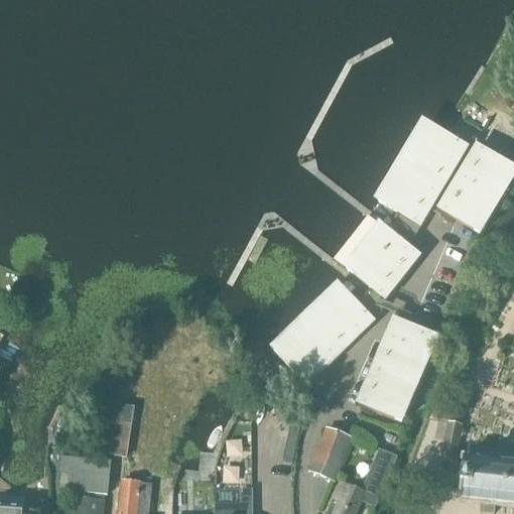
[(373,195),(387,205),(418,223),(468,141),(446,127),(423,113),(373,195)]
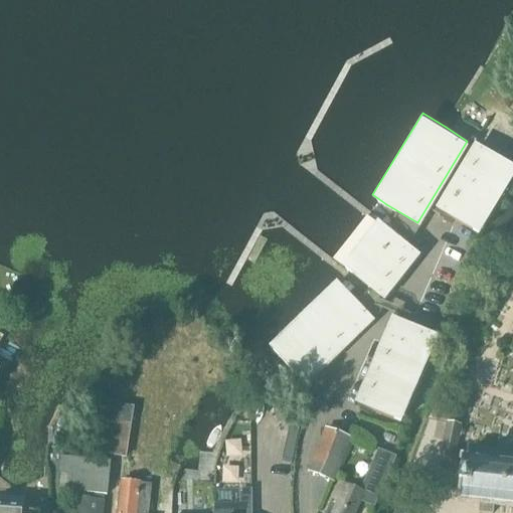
[(437,204),(479,231),(512,172),(512,160),(476,139),(437,204)]
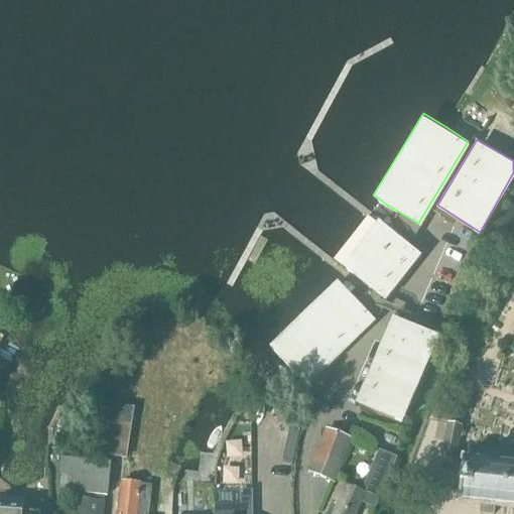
[(341,263),(370,287),(384,297),(420,251),(377,218),(341,263)]
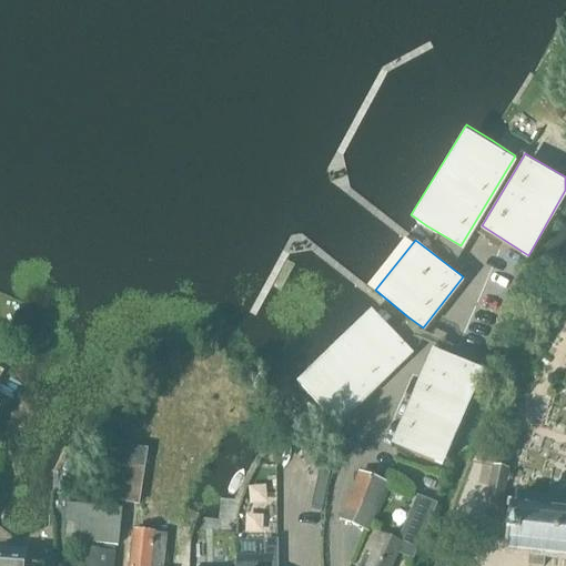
[(306,392),(321,408),(336,425),(411,349),(394,332),(370,307),(294,380),(306,392)]
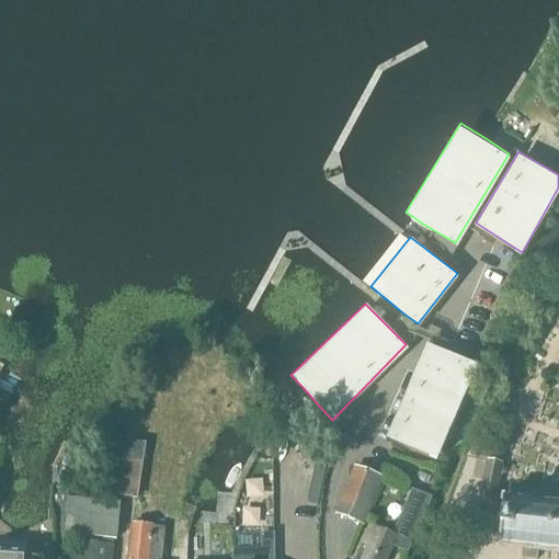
[(386,436),(437,460),(477,363),(426,342),(386,436)]
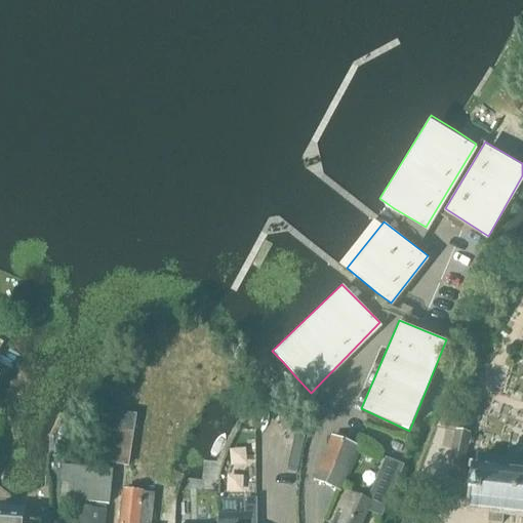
[(131,467),(139,413),(113,409),(106,463),(131,467)]
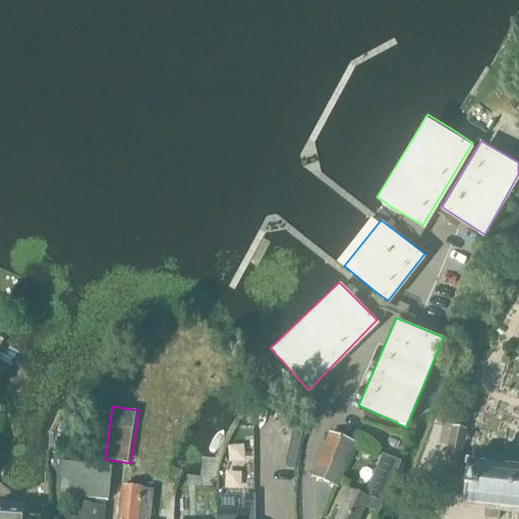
[(460,466),(467,429),(454,427),(447,463),(460,466)]
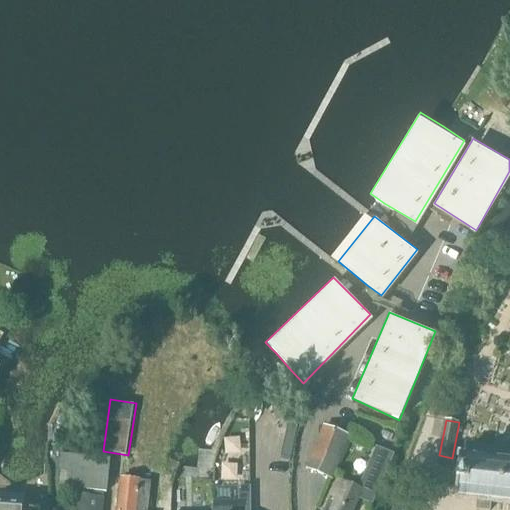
[(299,425),(290,423),(287,436),(297,438),(299,425)]
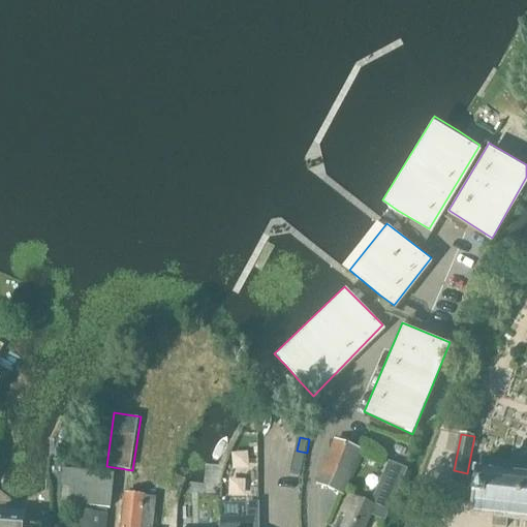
[(97,472),(101,440),(89,439),(86,471),(66,468),(65,485),(67,486),(66,502),(78,503),(76,510),(78,512),(76,526),(106,526),(107,514),(109,507),(111,507),(115,474),(97,472)]
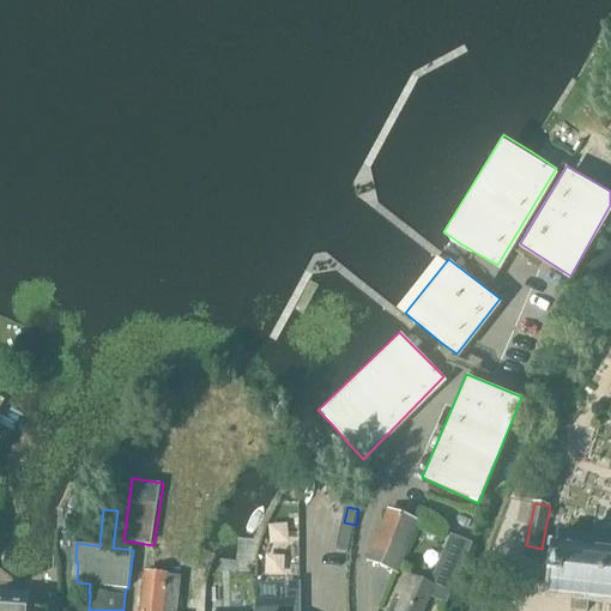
[(398,572),(416,522),(393,514),(375,562),(398,572)]
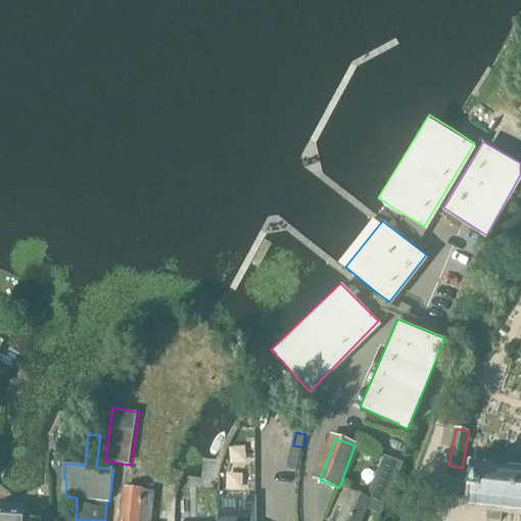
[(381,514),(403,465),(386,458),(368,500),(346,490),(333,520),(363,520),(368,509),(381,514)]
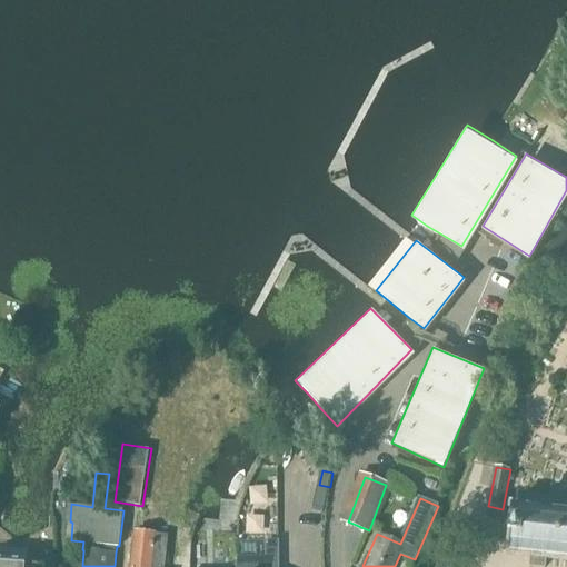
[(566,511),(513,506),(507,553),(531,555),(530,564),(546,565),(547,558),(566,560),(566,511)]
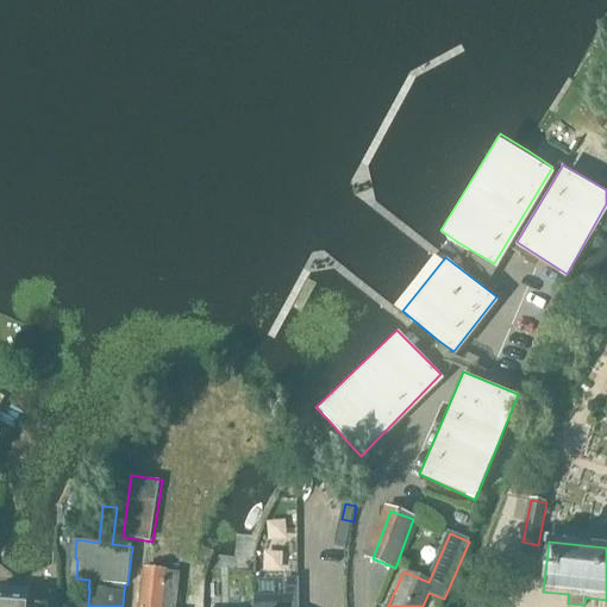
[(176,606),(181,573),(145,568),(141,606),(176,606)]
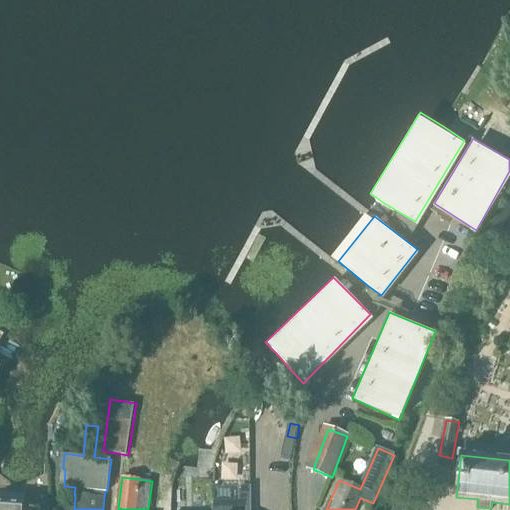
[(215,509),(252,509),(252,486),(246,486),(241,486),(241,500),(216,500),(215,509)]
